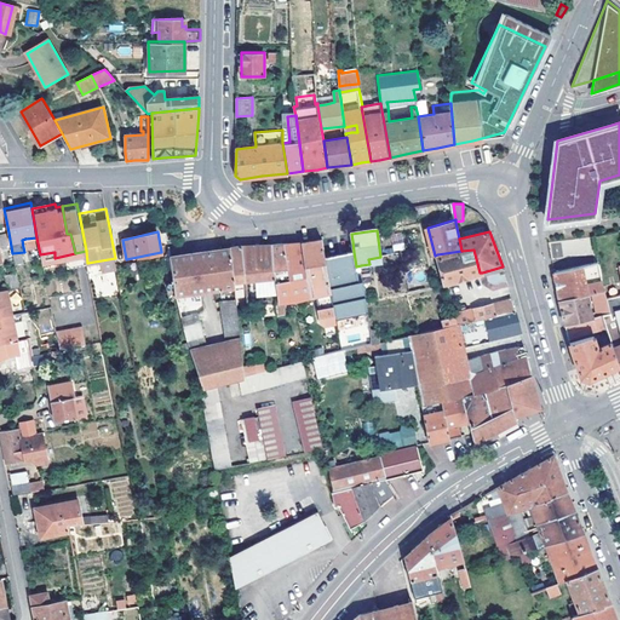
[(329,303),(334,302),(325,257),(323,248),(322,240),(311,241),(302,242),(311,297),(327,294),(329,303)]
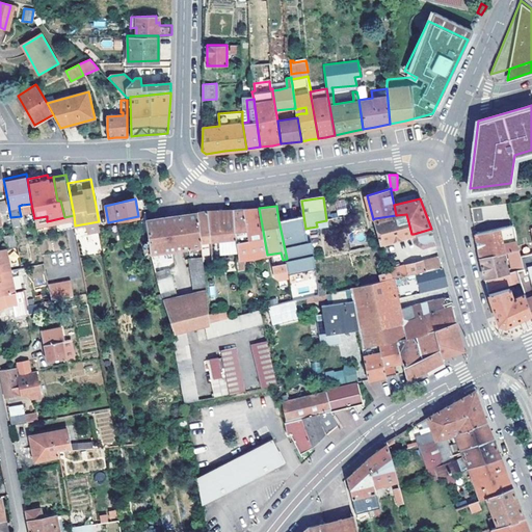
[(238,243),(239,250),(240,259),(239,262),(240,270),(245,269),(244,259),(267,255),(259,208),(251,209),(244,210),(249,242),(238,243)]
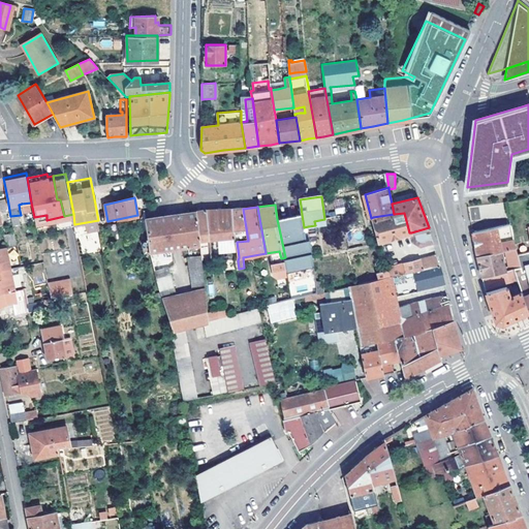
[(238,249),(237,242),(232,209),(219,210),(207,210),(210,239),(220,238),(221,251),(238,249)]
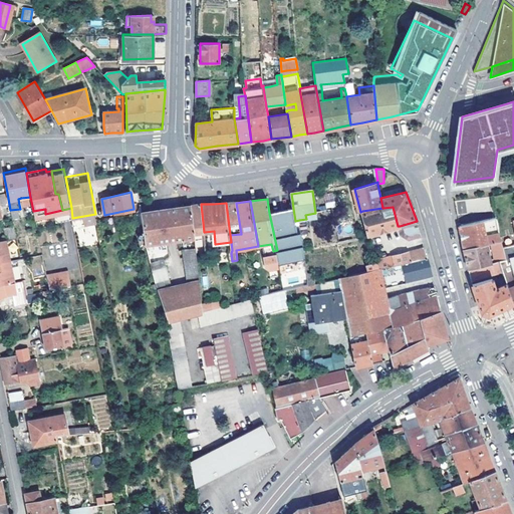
[(226,203),(230,235),(241,234),(236,203),(231,203),(226,203)]
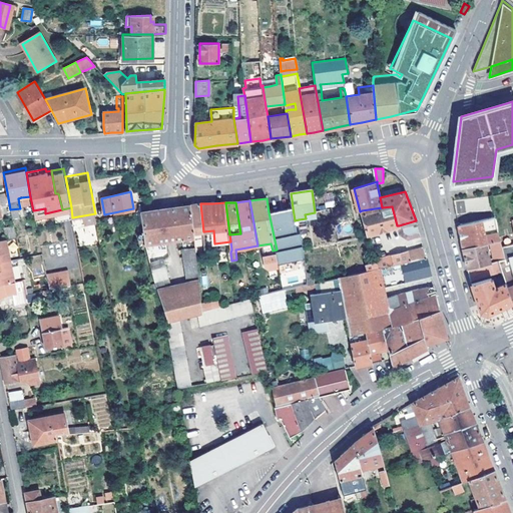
[(190,205),(193,232),(203,231),(200,203),(194,204),(190,205)]
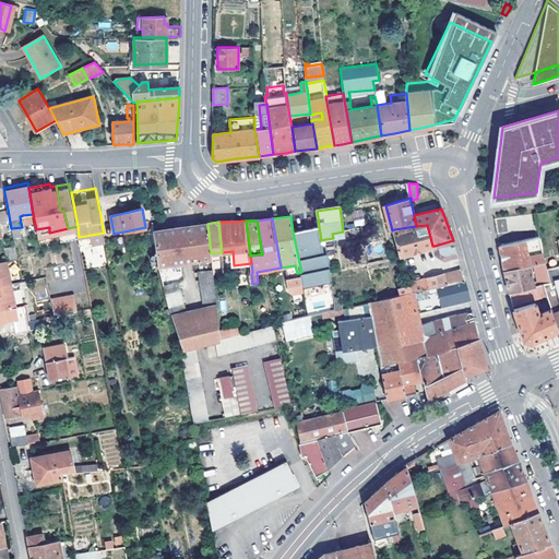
[(207,224),(189,226),(194,261),(212,259),(211,253),(207,224)]
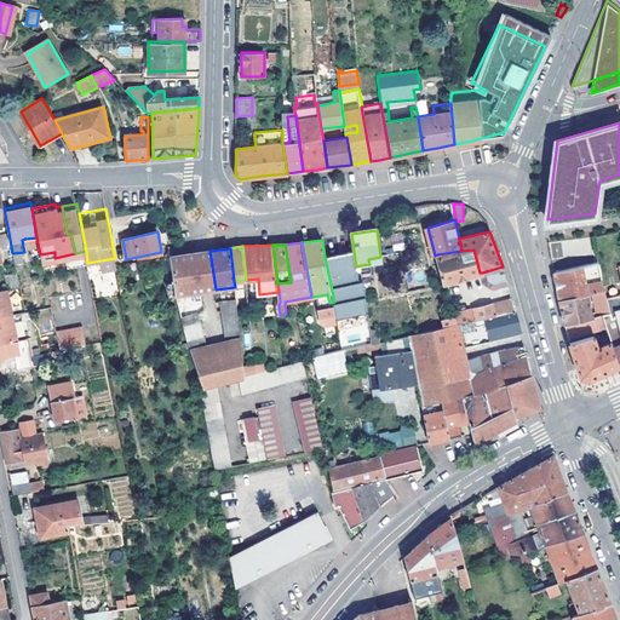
[(445,281),(445,283),(480,273),(474,250),(461,251),(437,254),(442,274),(440,275),(441,282),(445,281)]
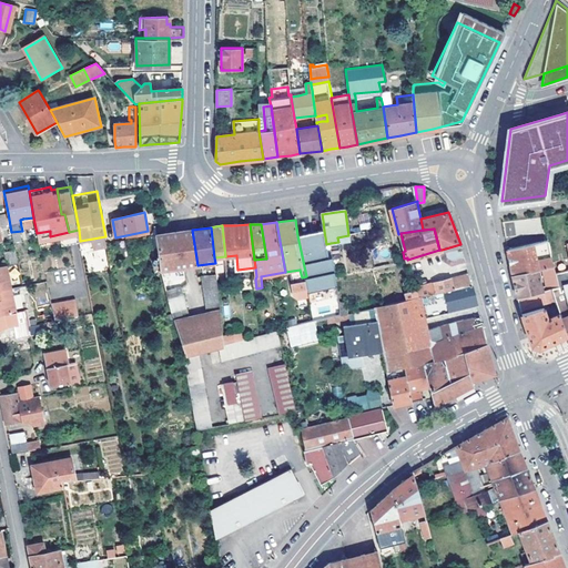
[(168,270),(198,265),(192,230),(179,232),(155,235),(161,270),(168,270)]
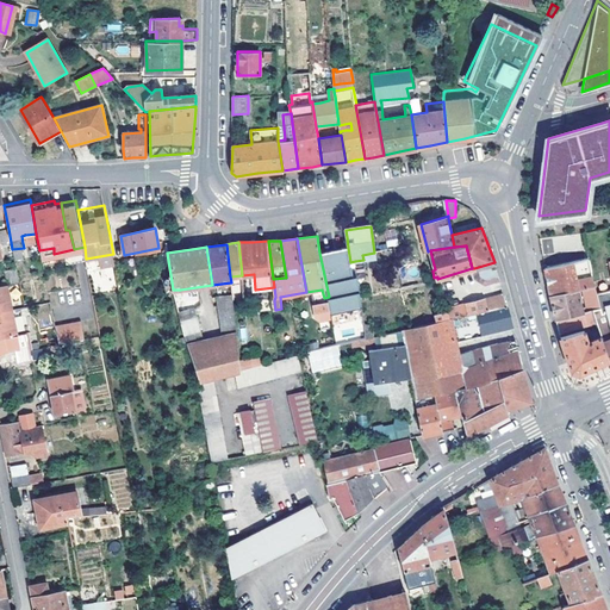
[(319,253),(329,297),(336,335),(337,344),(347,342),(346,336),(343,328),(367,323),(359,279),(358,279),(354,280),(350,262),(348,248),(343,249),(325,253),(319,253)]
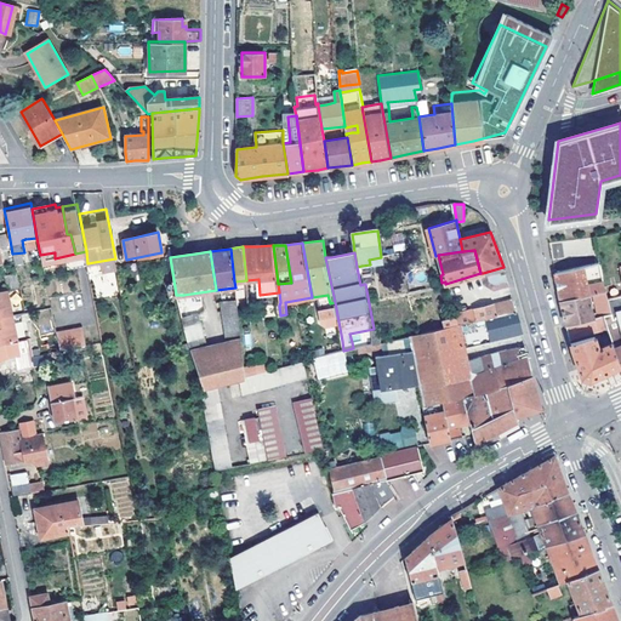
[(580,257),(582,268),(602,263),(600,254),(580,257)]
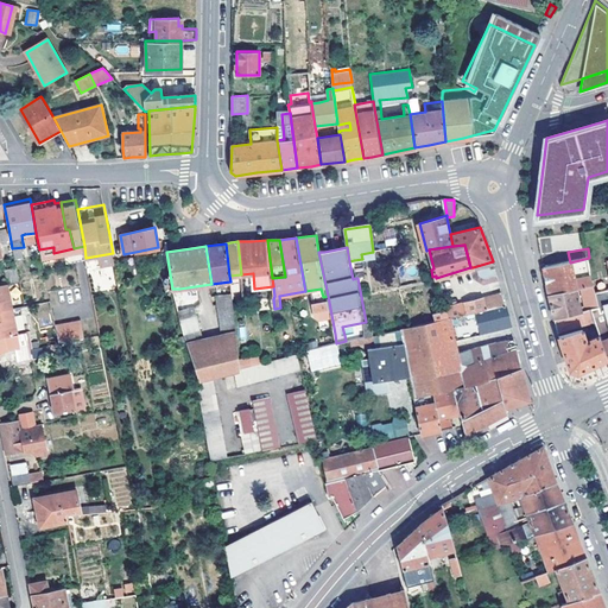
[(548,286),(550,295),(595,285),(589,258),(570,263),(544,267),(546,282),(548,286)]
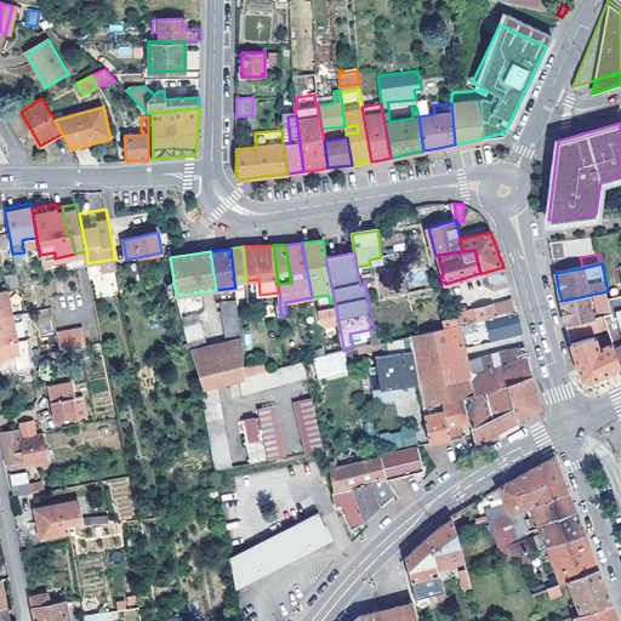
[(503,267),(483,273),(484,281),(494,286),(508,283),(503,267)]
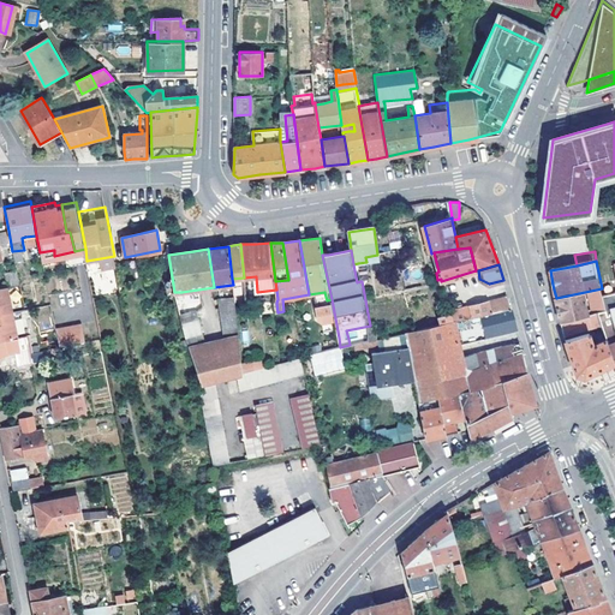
[(246,303),(245,287),(233,287),(234,296),(236,303),(246,303)]
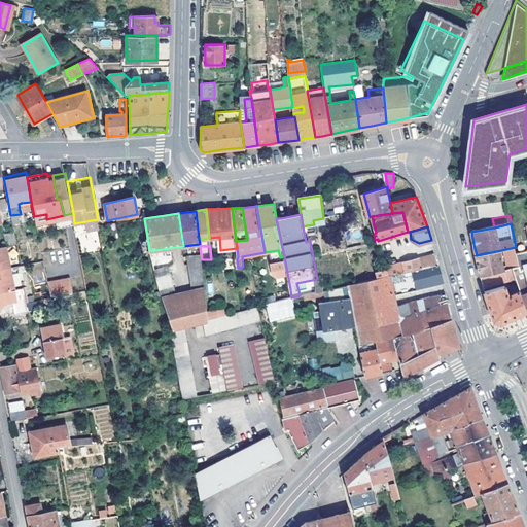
[(0,247),(0,270),(10,269),(5,247),(0,247)]
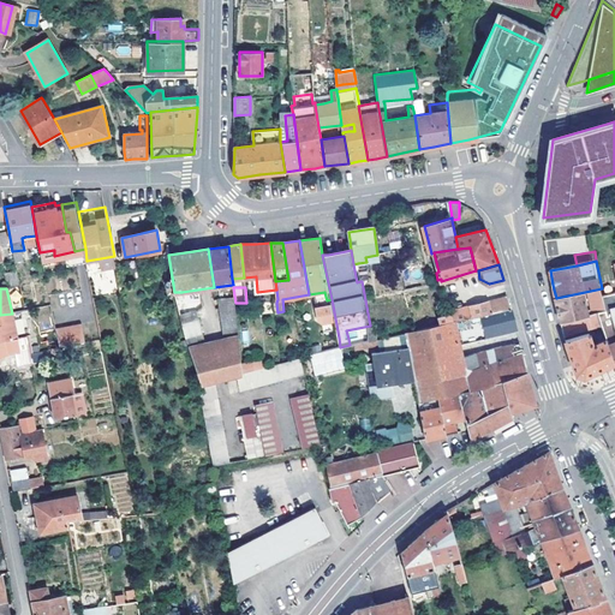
[(602,288),(556,298),(561,318),(565,336),(602,326),(599,321),(598,314),(605,312),(602,288)]
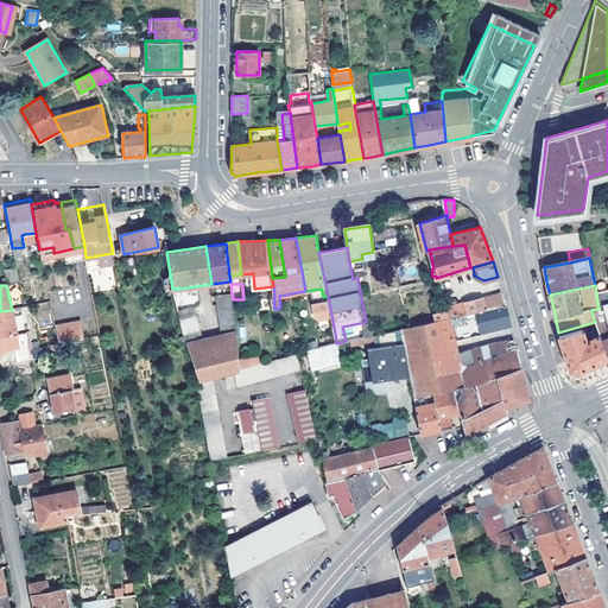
[(173,295),(188,344),(201,340),(202,340),(189,290),(179,293),(173,295)]
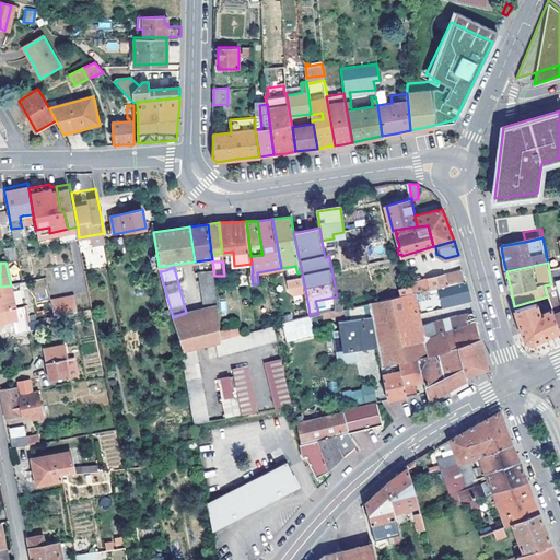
[(199,271),(200,288),(216,286),(214,276),(213,269),(199,271)]
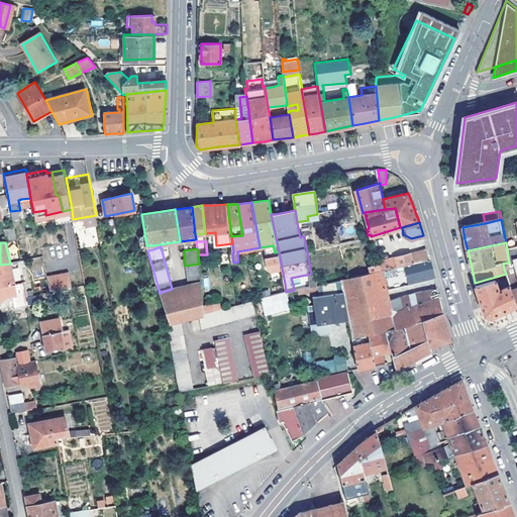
[(379,270),(429,257),(426,248),(377,262),(379,270)]
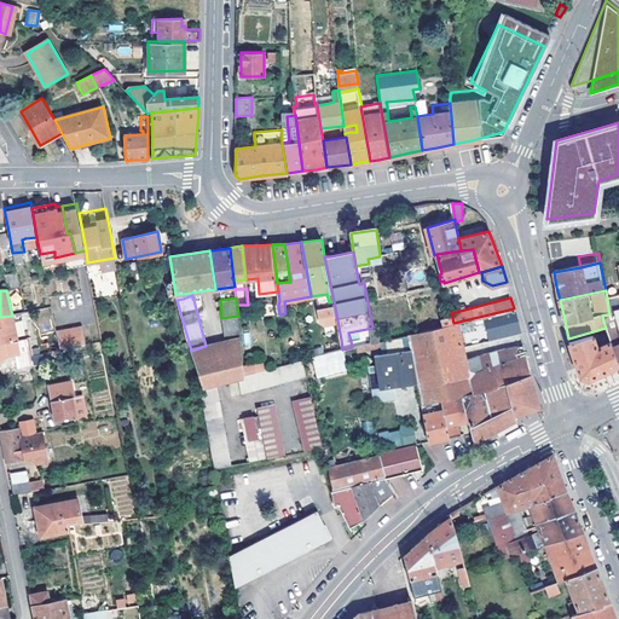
[(41,334),(55,330),(48,307),(35,311),(41,334)]
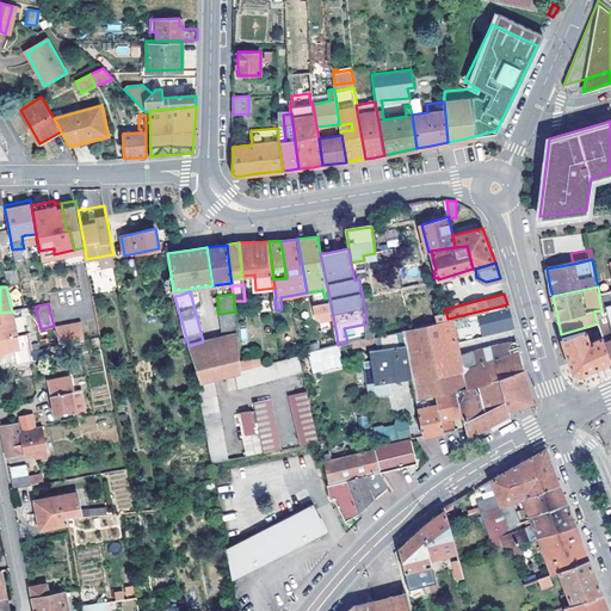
[(417,400),(456,389),(500,377),(524,369),(523,363),(517,340),(512,341),(513,347),(501,350),(504,356),(481,363),(481,359),(475,360),(473,351),(460,353),(457,341),(513,328),(511,319),(507,304),(448,319),(438,321),(403,329),(406,345),(412,376),(417,400)]
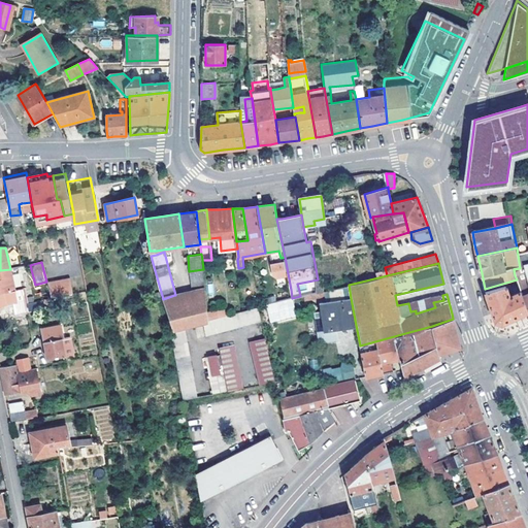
[(385,267),(385,266),(380,267),(381,270),(376,271),(378,277),(387,275),(385,267)]
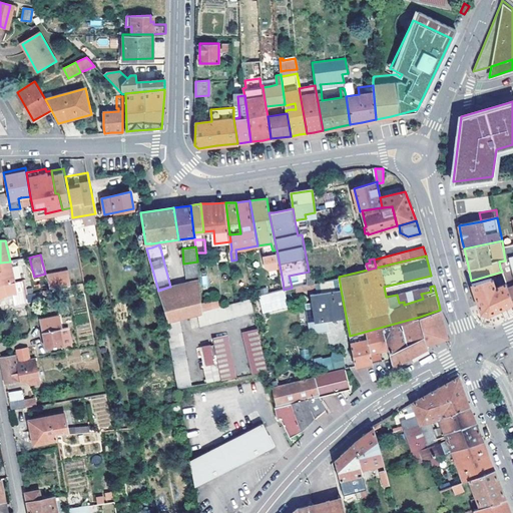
[(0,263),(0,285),(14,283),(10,262),(0,263)]
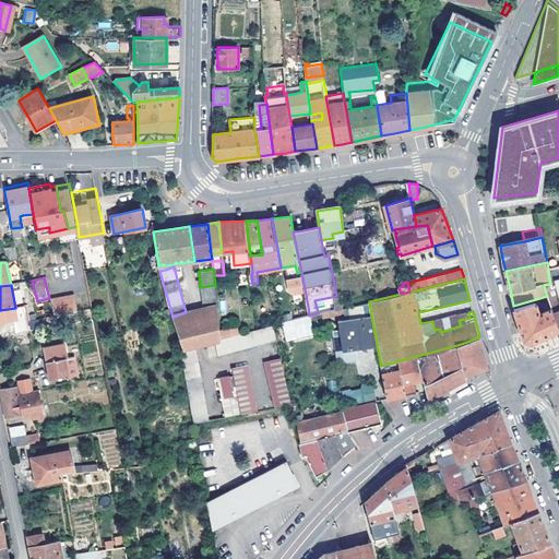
[(203,308),(205,307),(217,306),(215,285),(200,287),(203,308)]
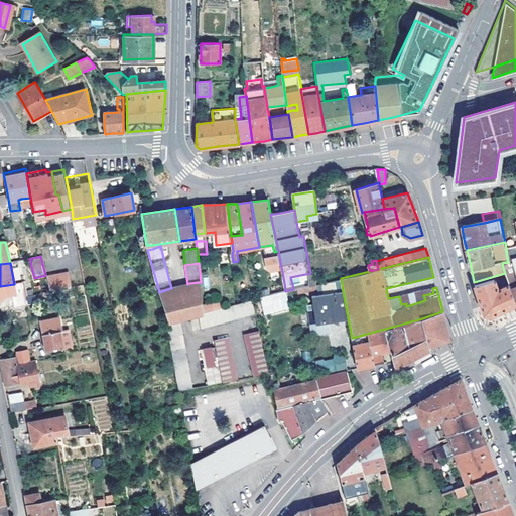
[(505,273),(509,287),(514,304),(515,310),(515,264),(503,269),(505,273)]
